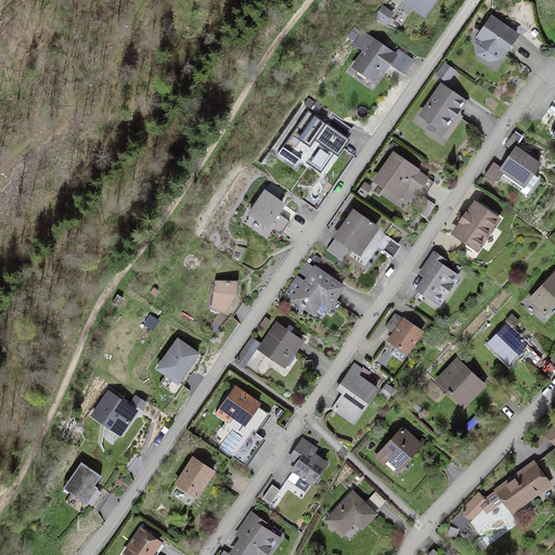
[(424,13),(433,0),(405,0),(424,13)]
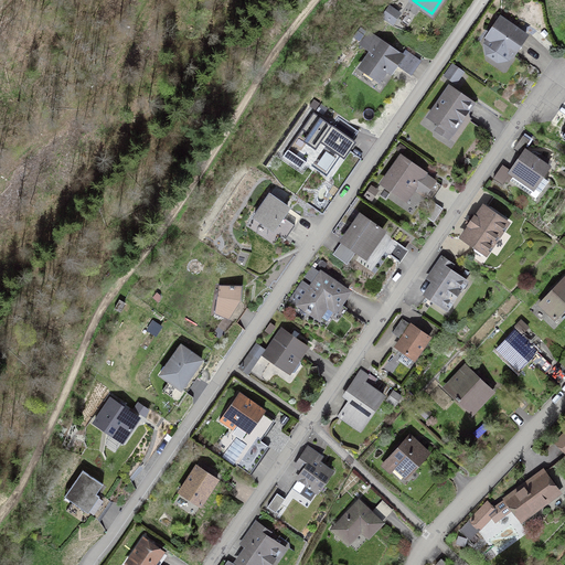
[(390,8),(383,17),(393,23),(398,13),(390,8)]
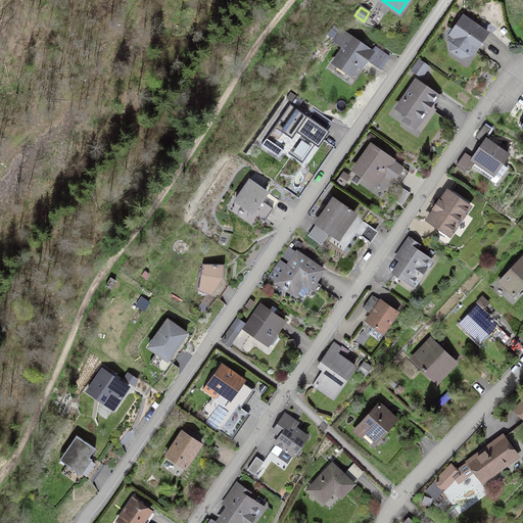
[(468,55),(472,49),(474,51),(486,34),(464,17),(452,35),(454,37),(449,43),(452,51),(460,56),(468,55)]
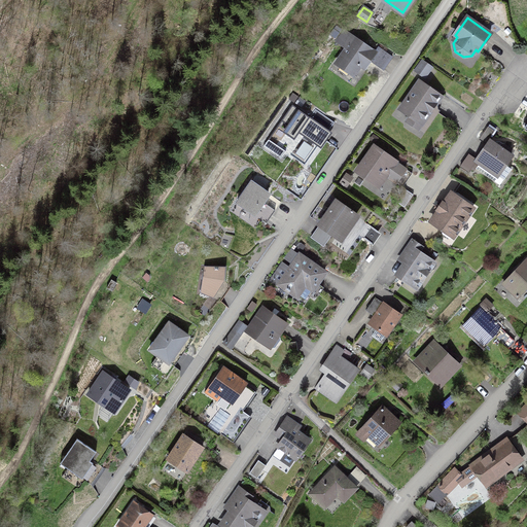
[(343,31),(336,41),(343,45),(350,35),(343,31)]
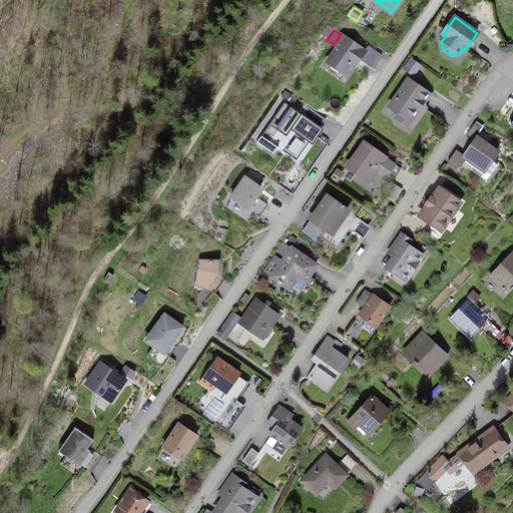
[(365,51),(345,37),(328,62),(344,73),(351,63),(355,66),(365,51)]
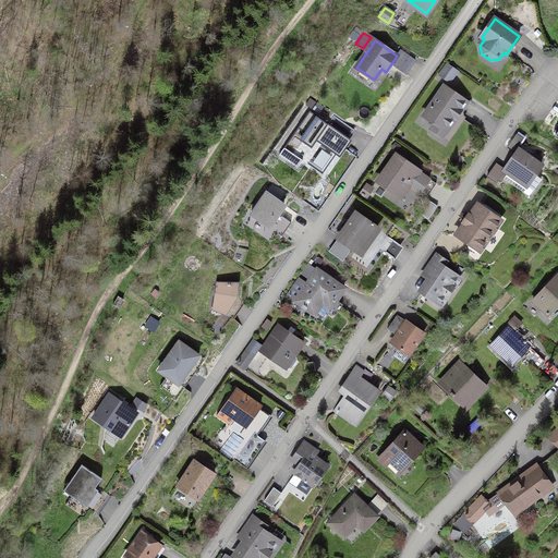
[(447,67),(440,75),(449,82),(456,72),(447,67)]
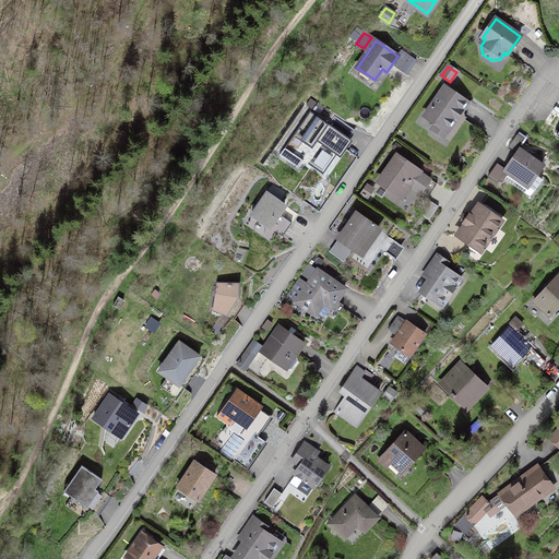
[(460,108),(465,100),(444,86),(425,116),(436,123),(432,129),(443,137),(448,130),(448,126),(454,116),(456,118),(462,110),(460,108)]
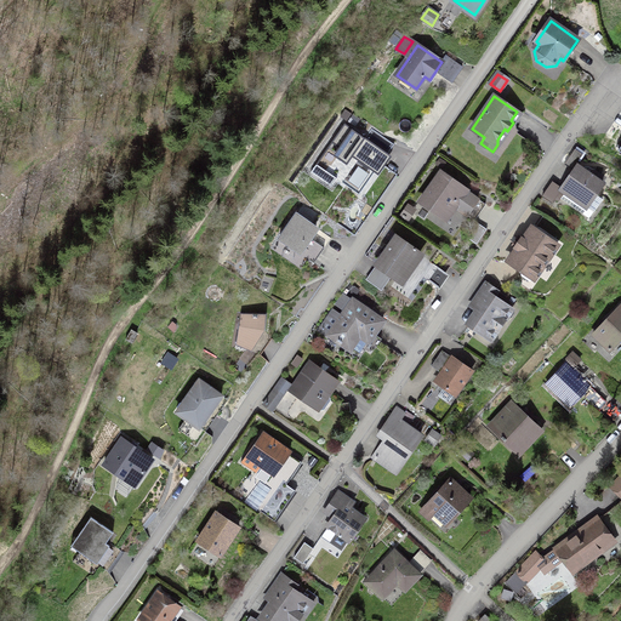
[(358,160),(342,183),(359,194),(375,172),(379,175),(391,157),(387,154),(394,144),(371,129),(365,138),(345,124),(331,142),(339,148),(334,155),(347,165),(352,157),(358,160)]
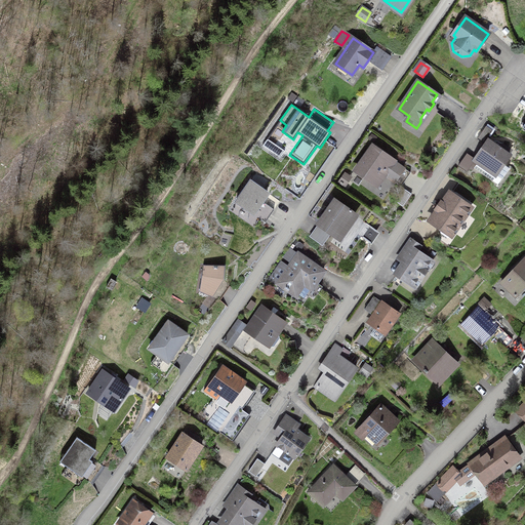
[(492,130),(486,126),(477,138),(483,143),(492,130)]
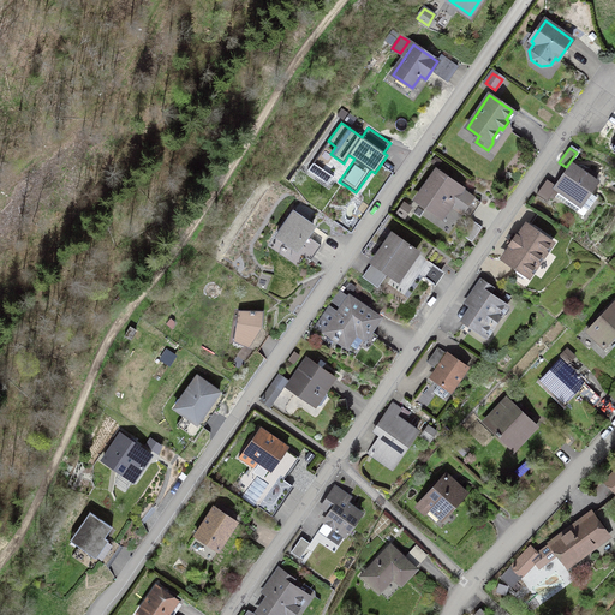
[(314,162),(308,171),(328,185),(334,177),(314,162)]
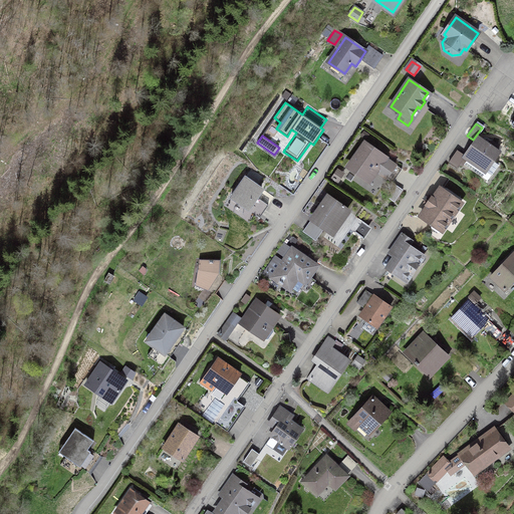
[(478,138),(465,158),(491,176),(498,165),(492,161),(499,152),(478,138)]
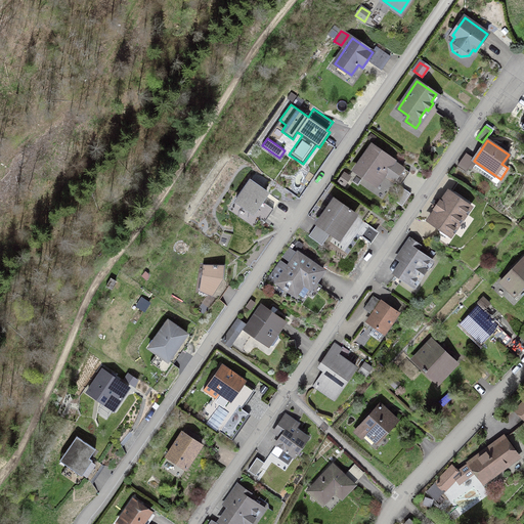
[(400,186),(409,172),(372,146),(355,170),(372,182),(379,172),(385,171),(383,174),(400,186)]
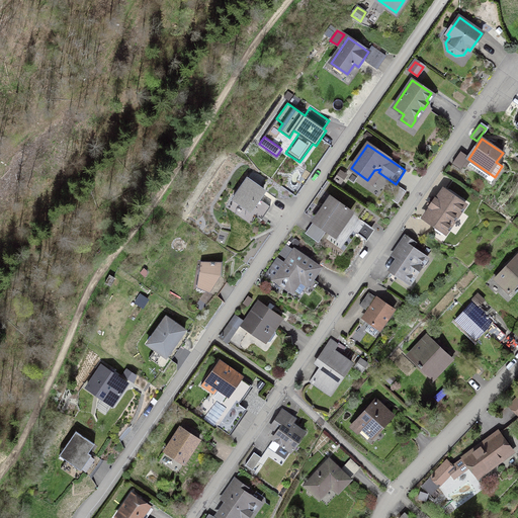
[(233,199),(261,220),(270,206),(258,198),(263,189),(247,178),(233,199)]
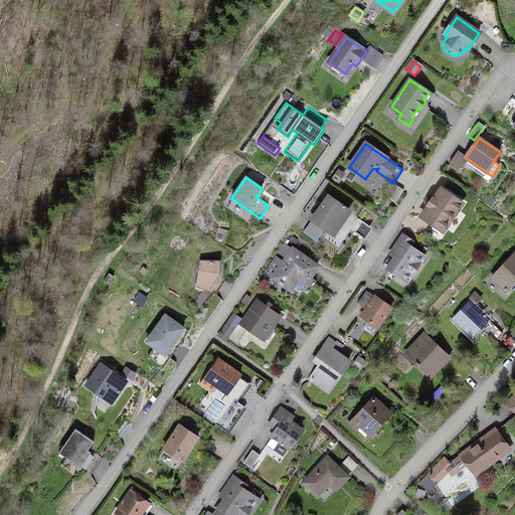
[(403,190),(397,186),(389,198),(395,202),(403,190)]
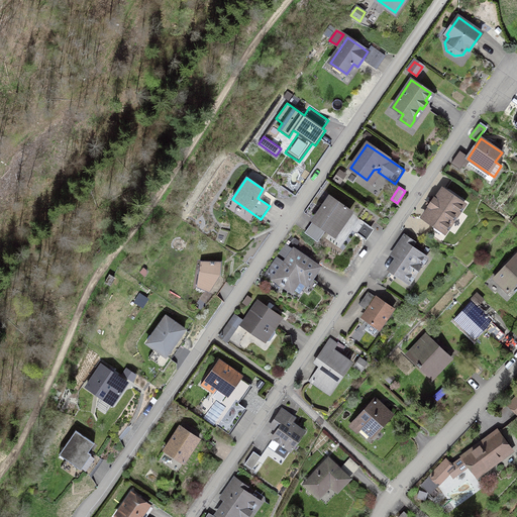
[(463,204),(442,190),(423,217),(435,225),(433,227),(434,229),(440,234),(442,233),(444,232),(463,204)]
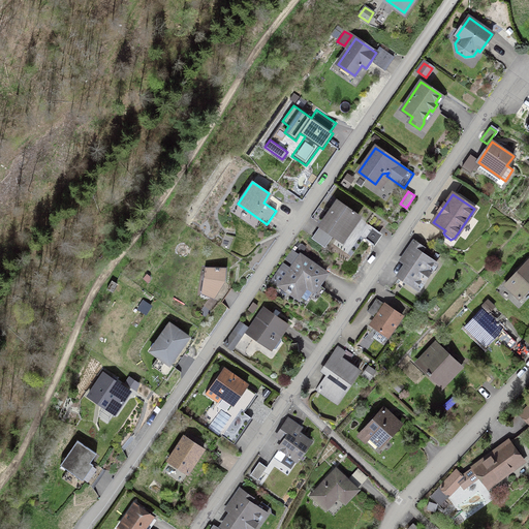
[(349,229),(371,244),(379,232),(337,203),(321,225),(342,240),(349,229)]
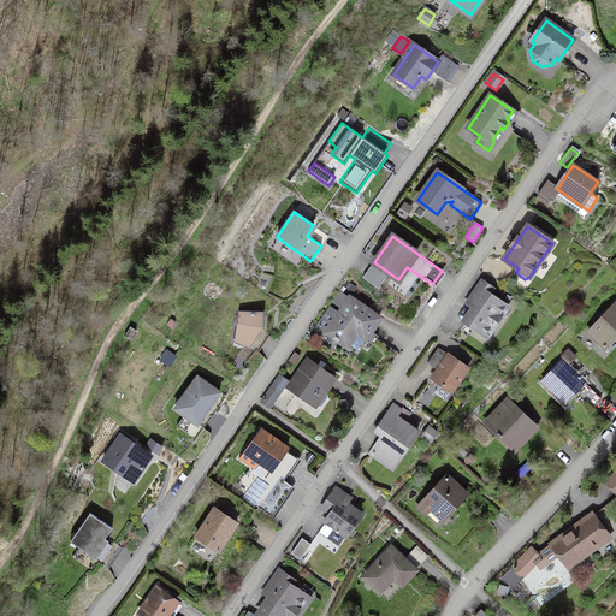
[(475,307),(466,323),(485,336),(505,306),(490,295),(493,288),(483,280),(467,302),(475,307)]
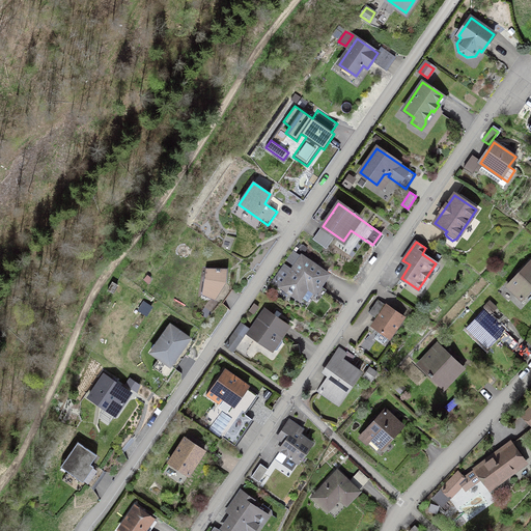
[(306,305),(313,309),(326,289),(319,285),(328,274),(302,256),(291,272),(283,267),(274,281),(300,299),(301,297),(308,302),(314,291),(315,291),(306,305)]
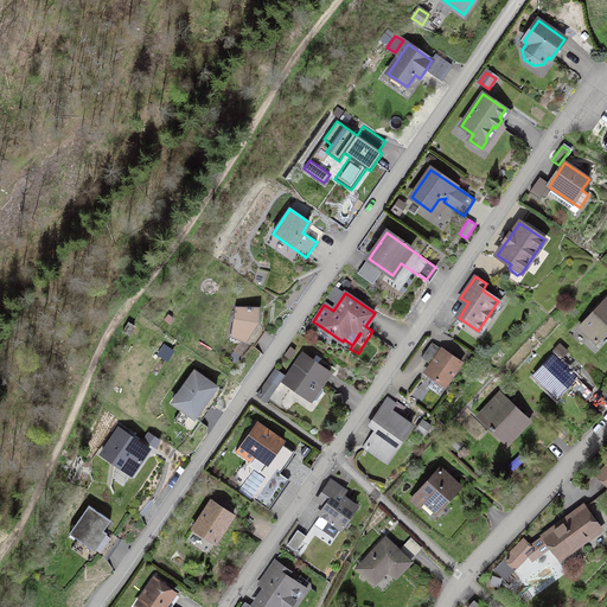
[(606,298),(580,327),(595,343),(606,330),(606,298)]
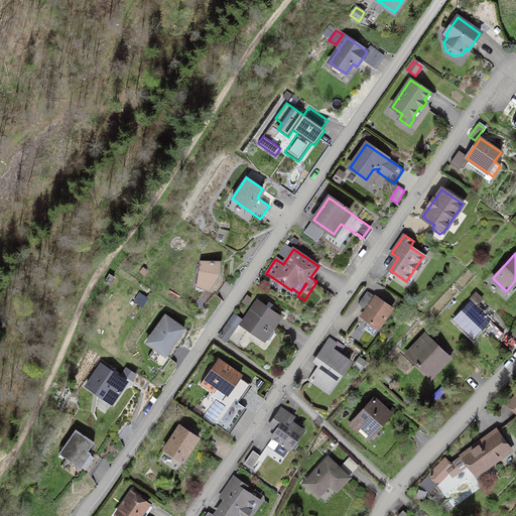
[(196,286),(209,292),(222,278),(220,274),(221,261),(200,260),(196,286)]
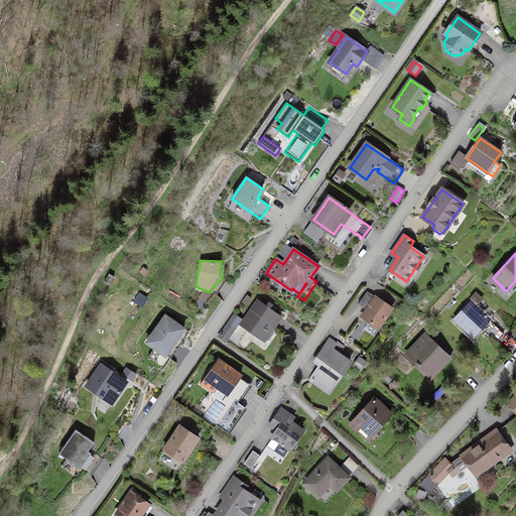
[(114,277),(109,274),(104,282),(109,285),(114,277)]
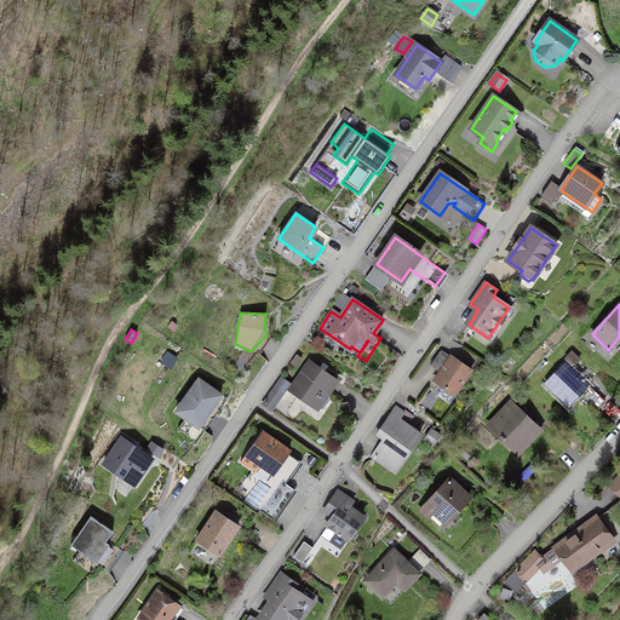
[(441,372),(435,380),(454,394),(471,371),(441,350),(430,366),(441,372)]
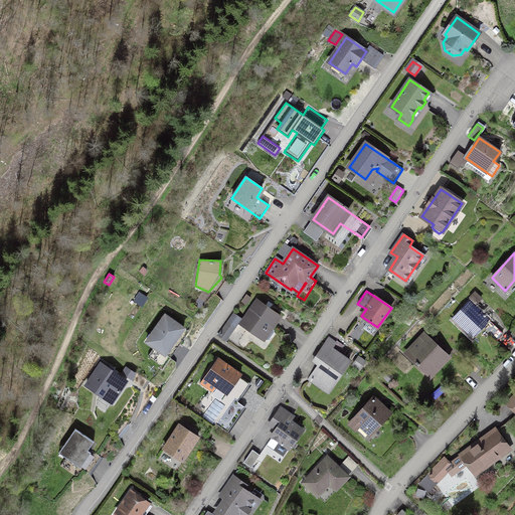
[(274,326),(280,316),(269,309),(272,304),(268,301),(265,306),(256,300),(240,324),(266,340),(269,340),(274,332),(274,326)]
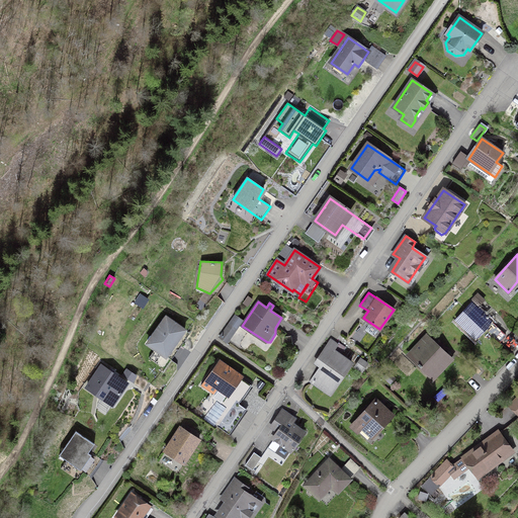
[(471,303),(455,321),(475,339),(486,329),(499,342),(505,335),(471,303)]
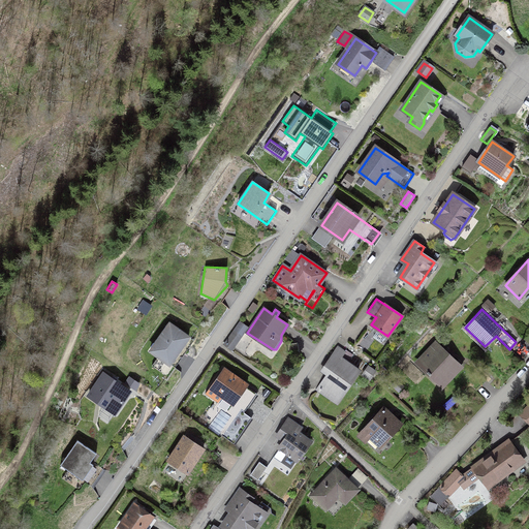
[(150,351),(174,367),(192,340),(169,323),(150,351)]
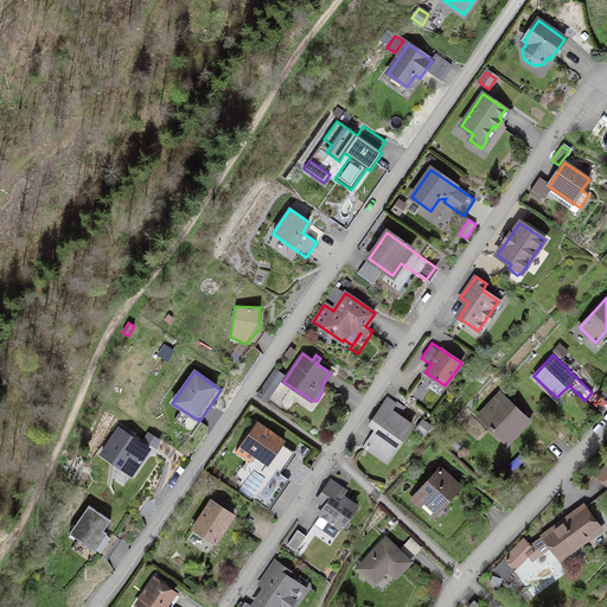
[(276,385),(268,379),(257,395),(266,401),(276,385)]
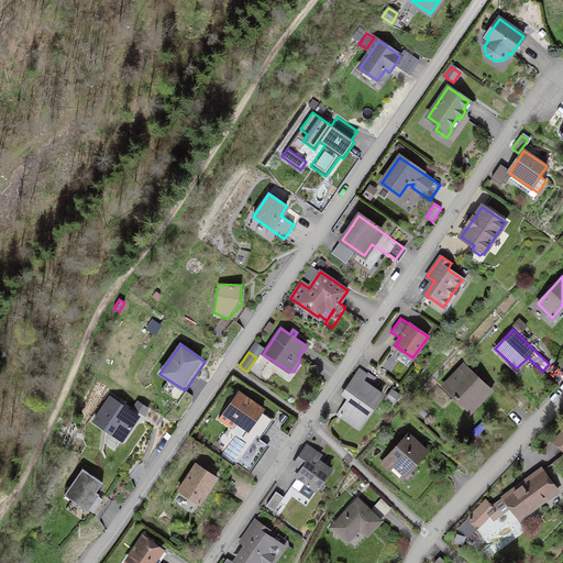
[(306,367),(307,375),(318,373),(317,365),(306,367)]
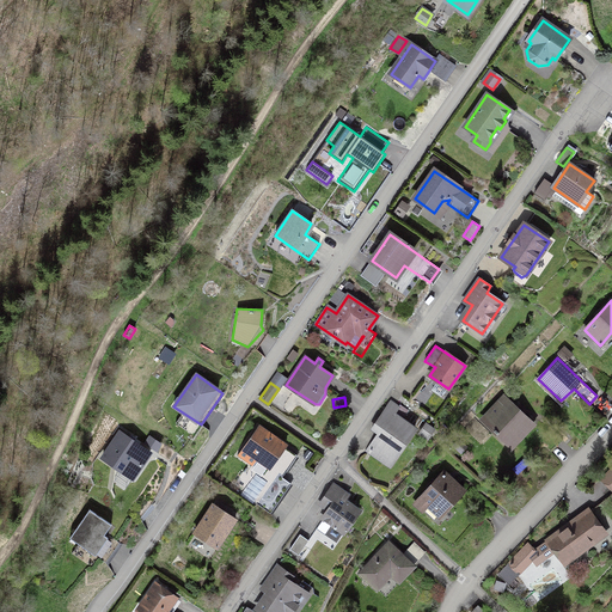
[(533,423),(506,397),(484,420),(509,442),(518,434),(520,436),(533,423)]
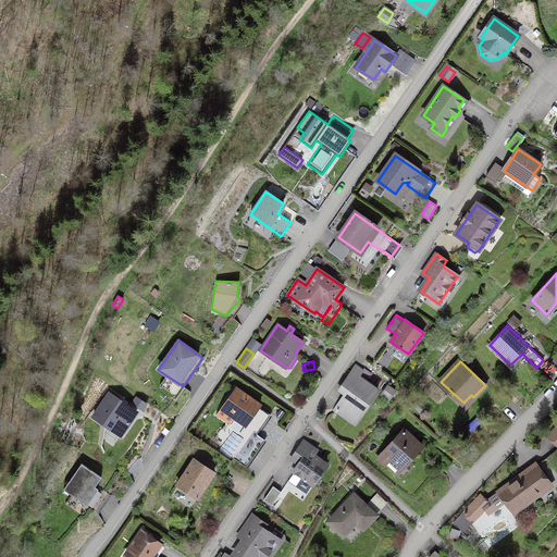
[(363,369),(362,370),(356,366),(348,375),(355,381),(339,403),(359,417),(378,391),(361,380),(368,371),(363,369)]
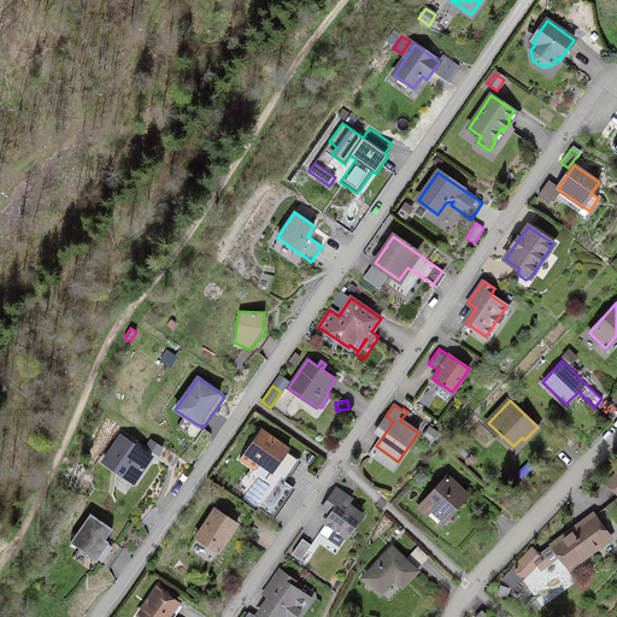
[(286,479),(299,459),(260,432),(247,452),(246,451),(240,459),(254,469),(260,460),(286,479)]
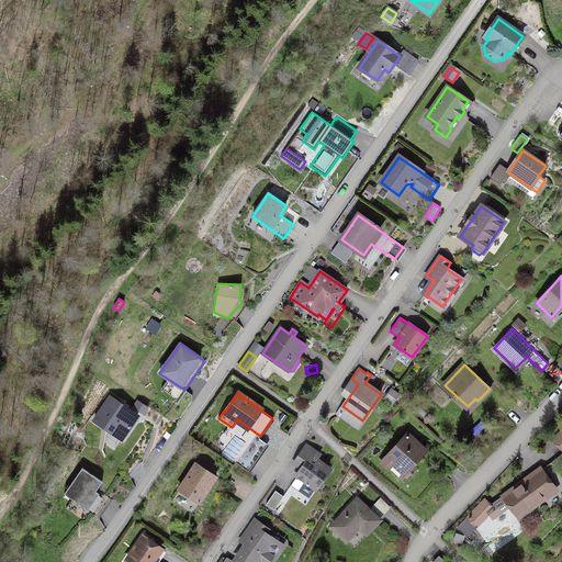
[(493,406),(505,417),(516,404),(504,394),(493,406)]
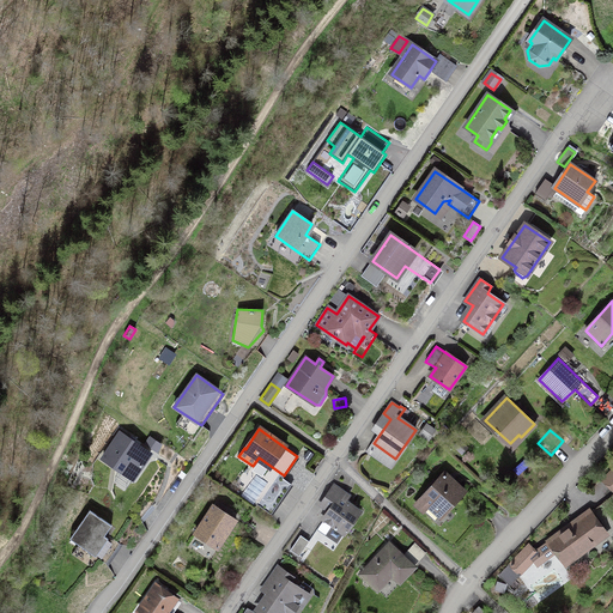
[(131,436),(128,439),(120,434),(103,457),(133,479),(150,454),(133,443),(135,438),(131,436)]
